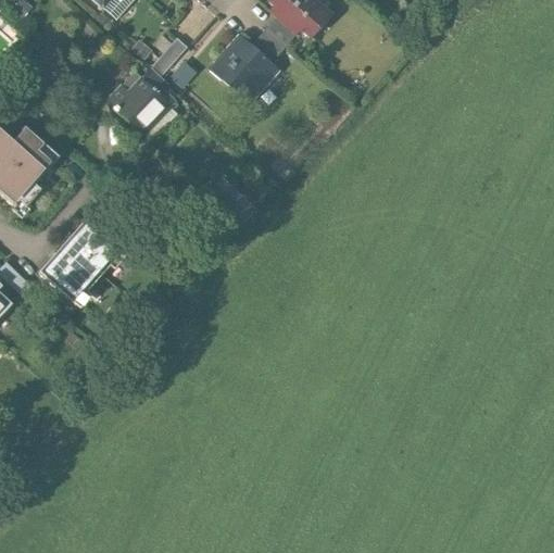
[(98,0),(118,17),(134,0),(98,0)]
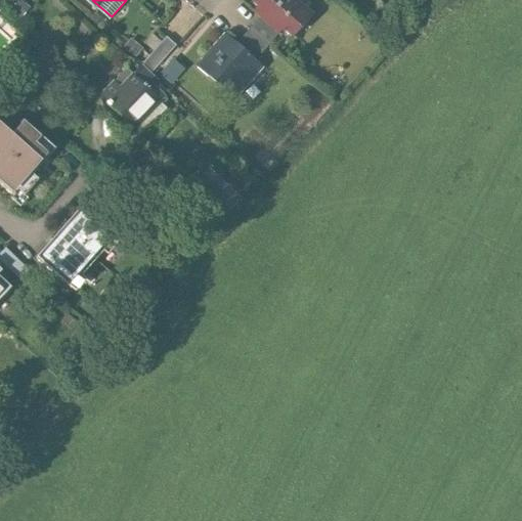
[(256,9),(262,15),(280,31),(285,29),(287,30),(294,36),(315,11),(302,0),(254,0),(259,4),(256,9)]
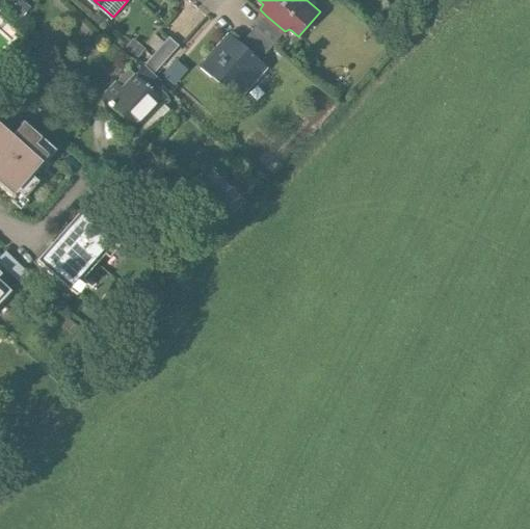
[(266,16),(242,43),(254,52),(260,46),(267,52),(285,31),(266,16)]
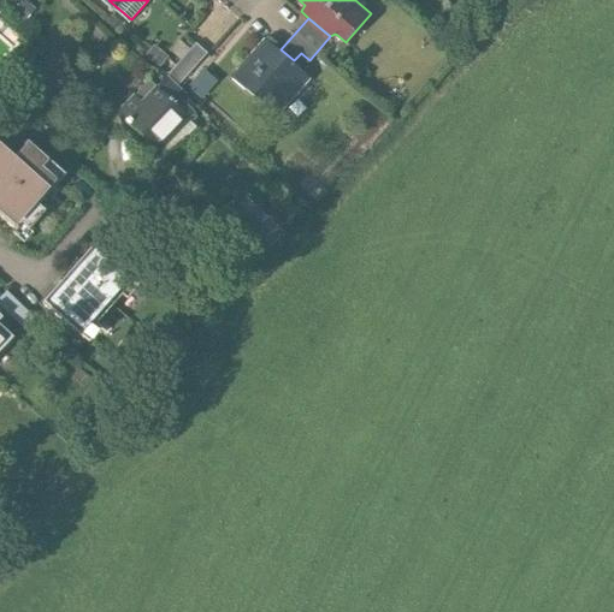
[(198,39),(167,71),(179,82),(210,49),(204,43),(198,39)]
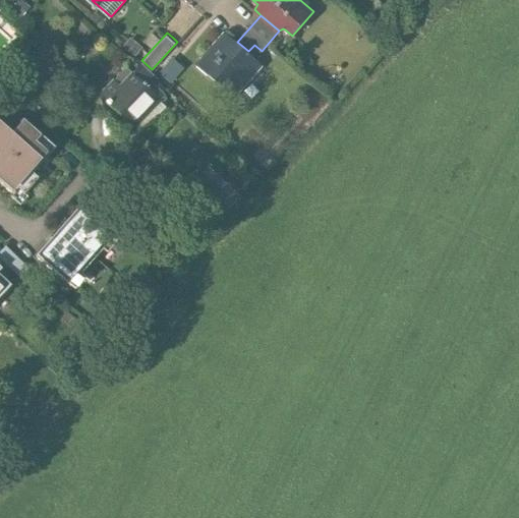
[(226,33),(198,65),(236,97),(264,64),(248,51),(237,42),(226,33)]
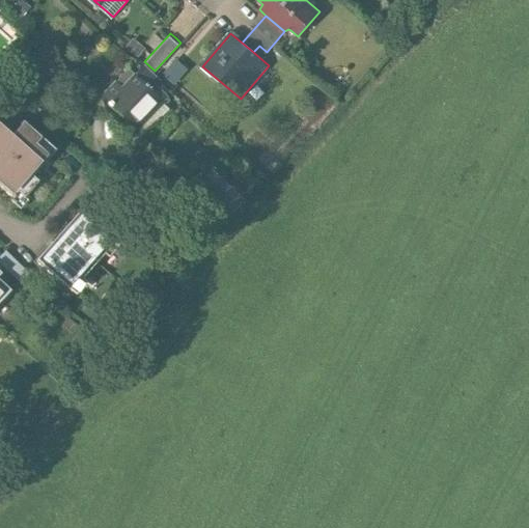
[(135,36),(126,47),(138,57),(147,47),(135,36)]
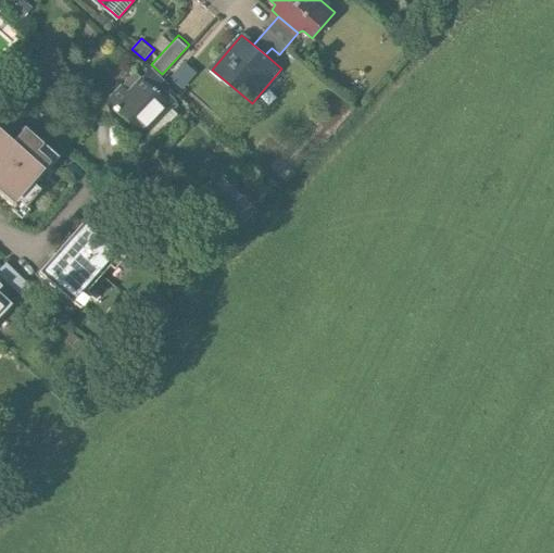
[(143,74),(136,67),(126,78),(112,93),(124,104),(118,111),(152,141),(181,110),(161,90),(167,83),(150,66),(143,74)]
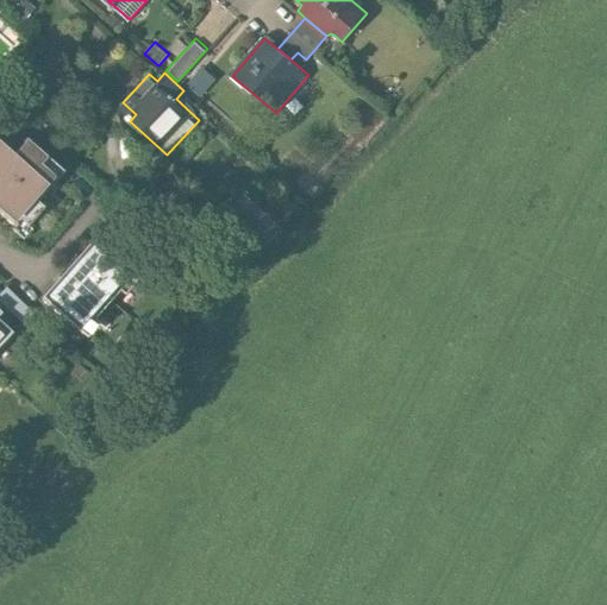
[(0,139),(0,208),(17,224),(22,219),(30,226),(48,207),(39,201),(66,171),(31,140),(18,156),(0,139)]
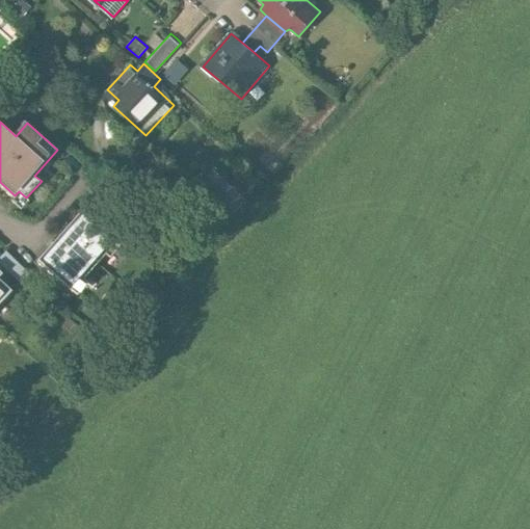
[(215,169),(201,185),(233,214),(246,199),(215,169)]
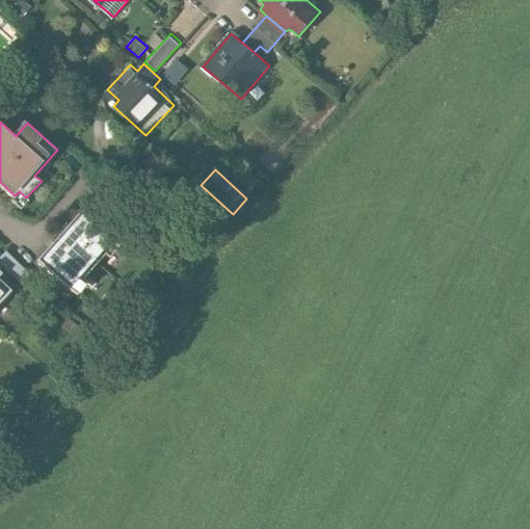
[(84,212),(41,260),(79,293),(89,282),(85,278),(107,253),(111,257),(122,245),(84,212)]
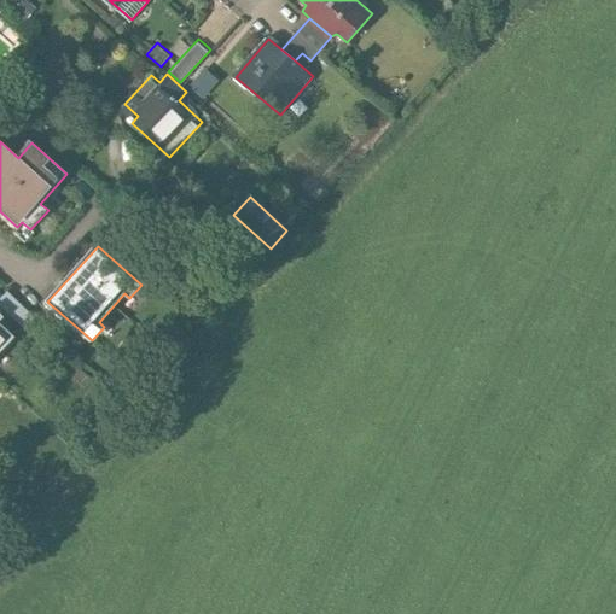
[(9,291),(0,298),(0,303),(24,327),(35,316),(9,291)]
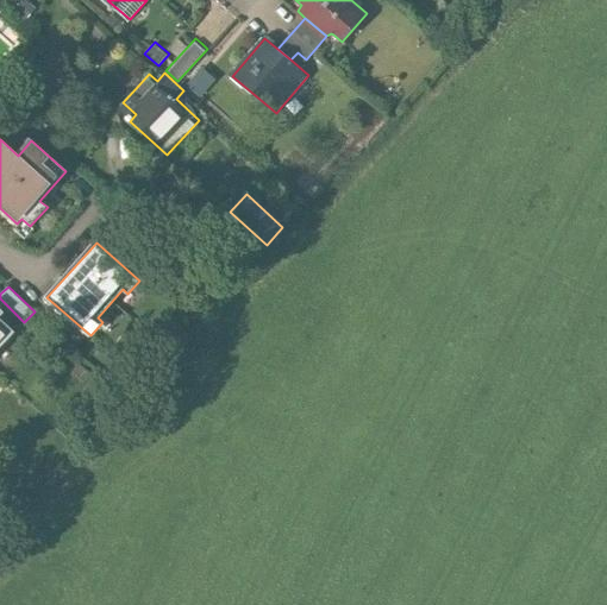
[(0,348),(17,332),(1,316),(6,310),(0,304),(0,348)]
